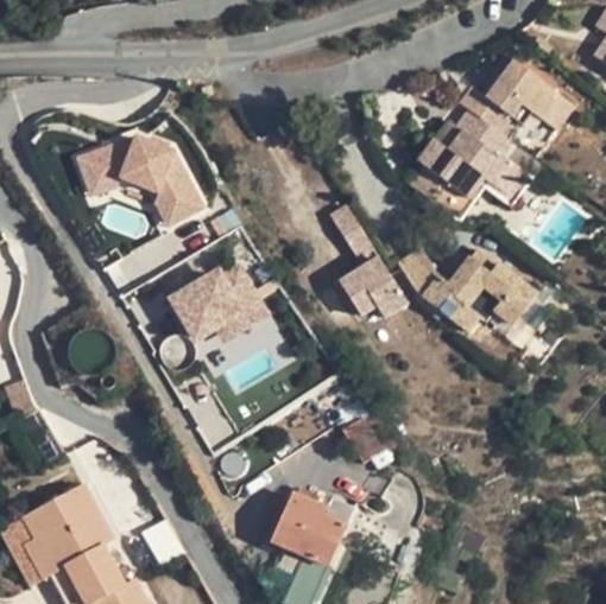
[(605,44),(600,42),(593,53),(605,62),(605,44)]
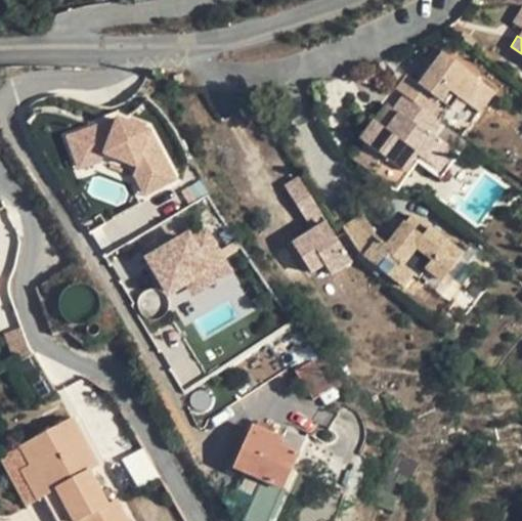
[(405,73),(395,87),(402,92),(429,112),(433,105),(438,98),(448,106),(457,94),(477,110),(492,88),(441,50),(431,63),(418,82),(414,79),(405,73)]
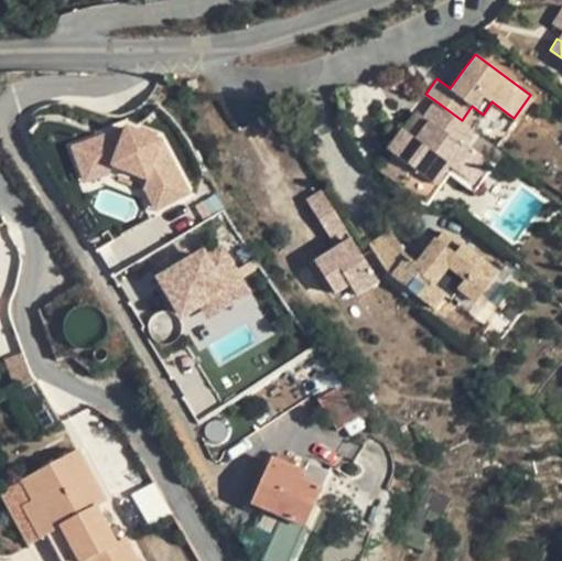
[(460,65),(445,85),(450,88),(464,68),(460,65)]
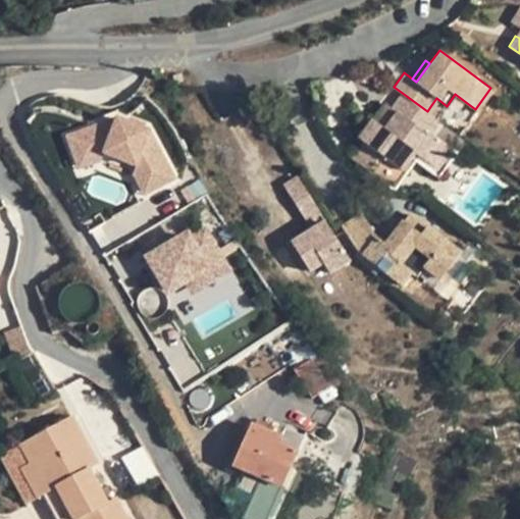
[(370,118),(357,137),(400,168),(413,151),(440,171),(456,151),(434,135),(427,130),(436,118),(427,111),(401,92),(391,107),(396,110),(382,128),(370,118)]
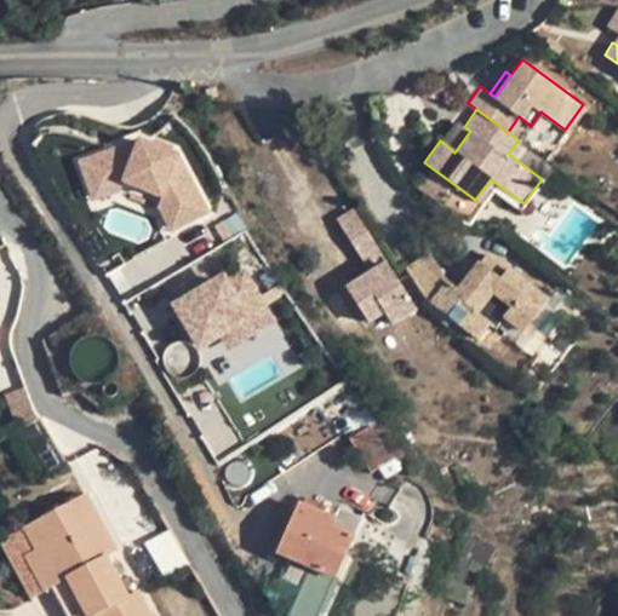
[(456,120),(440,140),(455,153),(470,131),(464,127),(456,120)]
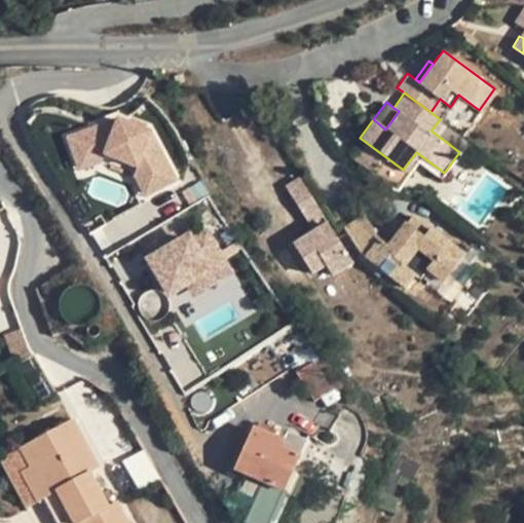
[(446,113),(435,106),(431,112),(440,119),(441,120),(446,113)]
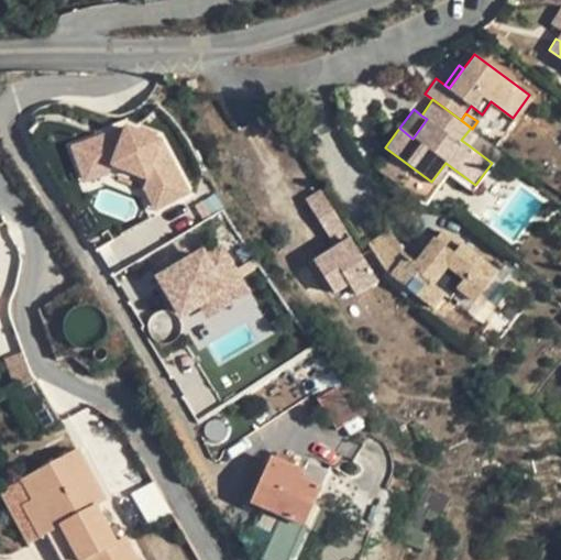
[(130,122),(73,141),(86,179),(111,172),(114,163),(150,176),(145,185),(158,208),(194,188),(164,136),(130,122)]
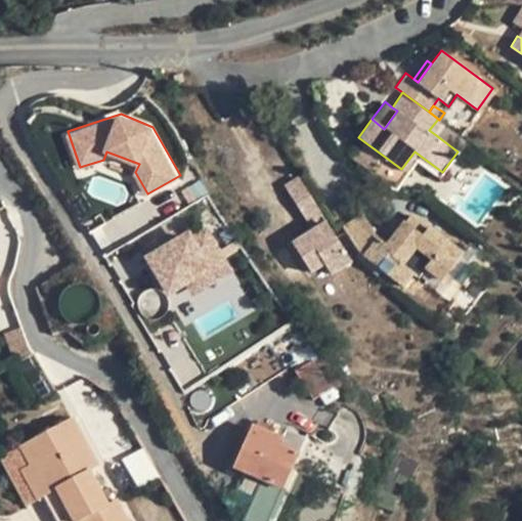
[(438,119),(429,130),(436,135),(445,124),(439,120),(438,119)]
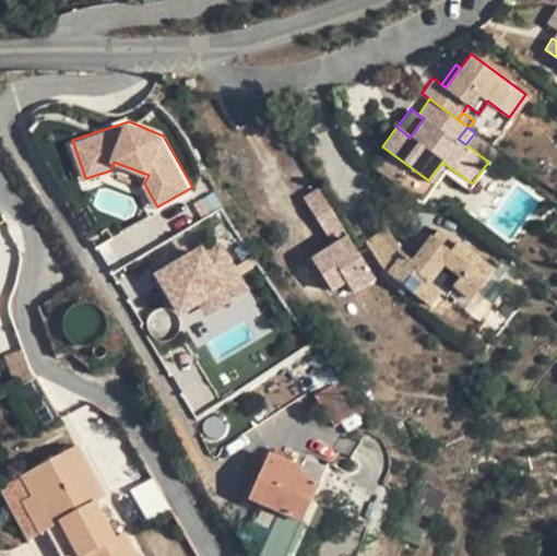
[(475,132),(465,144),(488,162),(498,149),(475,132)]
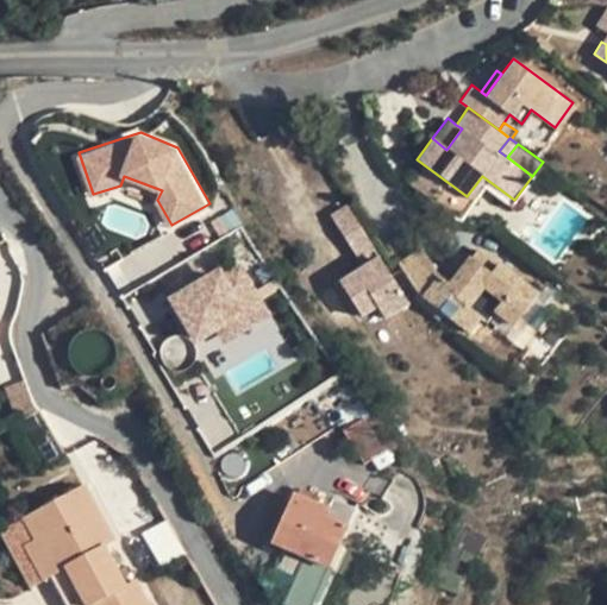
[(467,219),(467,196),(417,159),(402,178),(454,216),(467,219)]
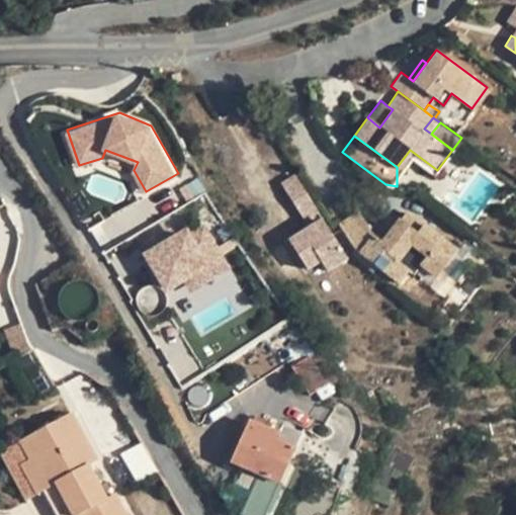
[(293,172),(279,181),(302,218),(317,208),(293,172)]
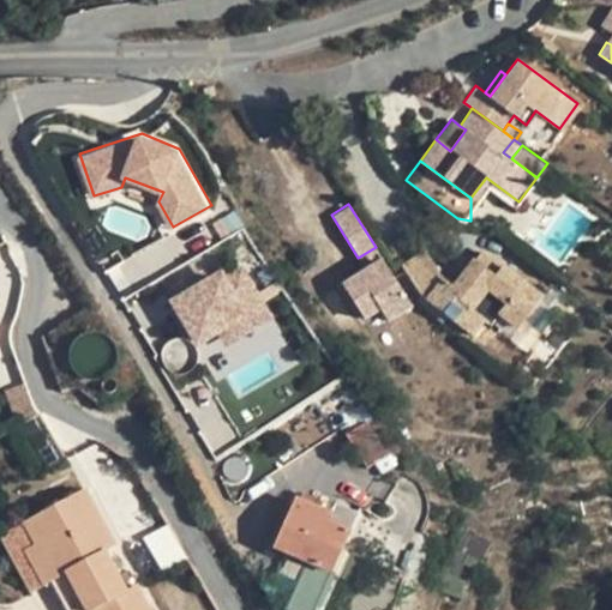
[(541,294),(487,254),(480,263),(473,258),(451,284),(442,276),(425,248),(401,264),(419,294),(469,332),(483,316),(471,307),(486,287),(504,300),(497,309),(517,326),(541,294)]
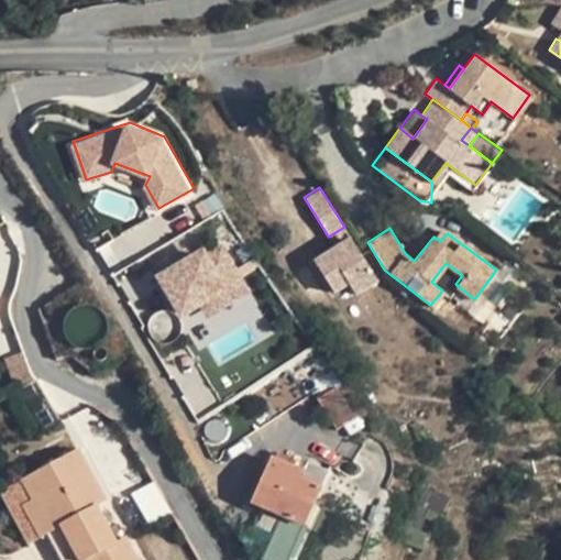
[(440,229),(433,237),(440,241),(447,233),(440,229)]
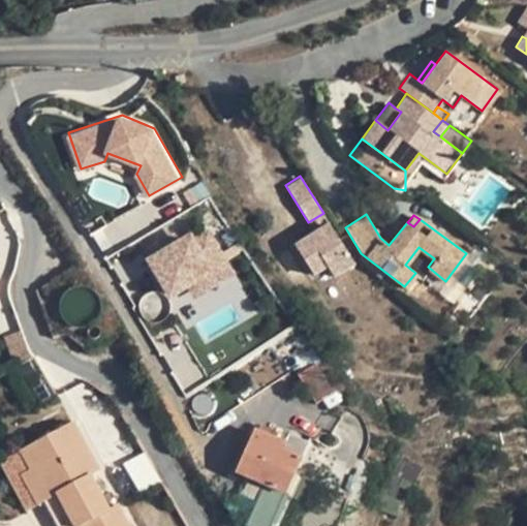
[(328,222),(293,244),(311,272),(326,264),(332,274),(352,260),(328,222)]
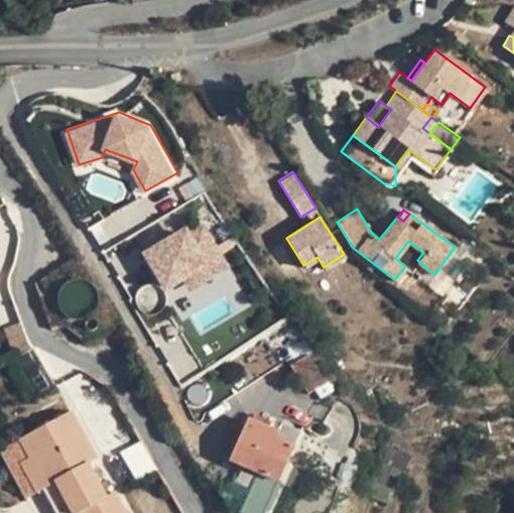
[(191,232),(187,225),(144,250),(167,287),(185,276),(193,287),(230,265),(206,225),(191,232)]
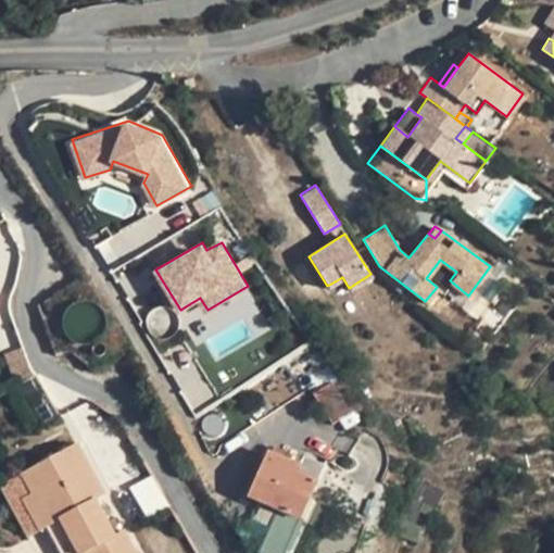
[(16,343),(0,352),(16,382),(35,373),(29,366),(24,360),(16,343)]
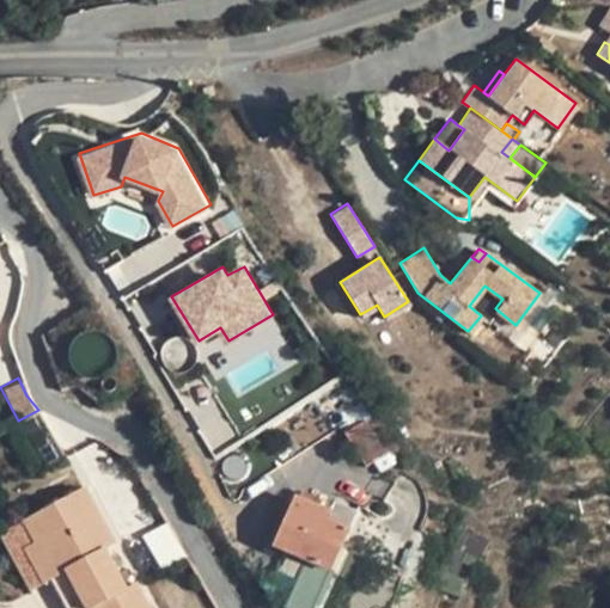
[(363,417),(342,430),(364,464),(384,450),(363,417)]
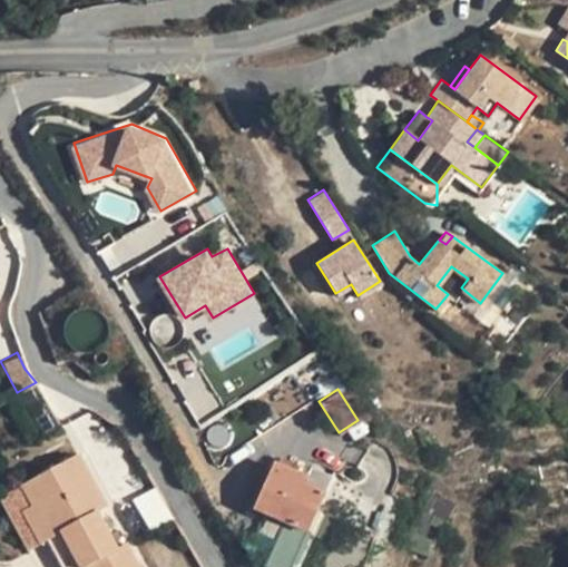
[(76,451),(21,482),(31,502),(22,508),(40,541),(46,538),(61,530),(80,566),(138,566),(125,541),(116,546),(96,510),(86,492),(96,488),(76,451)]
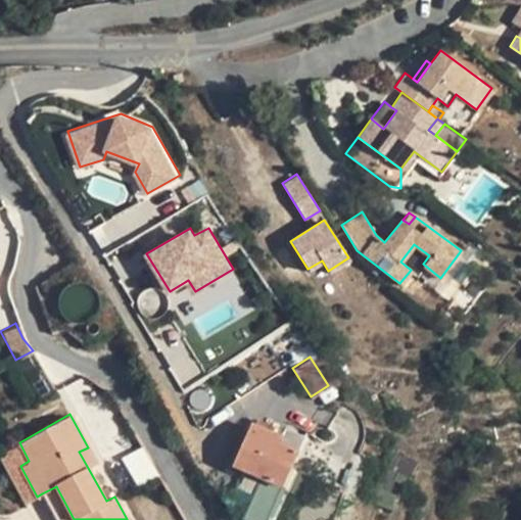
[(256,417),(253,424),(271,432),(274,425),(256,417)]
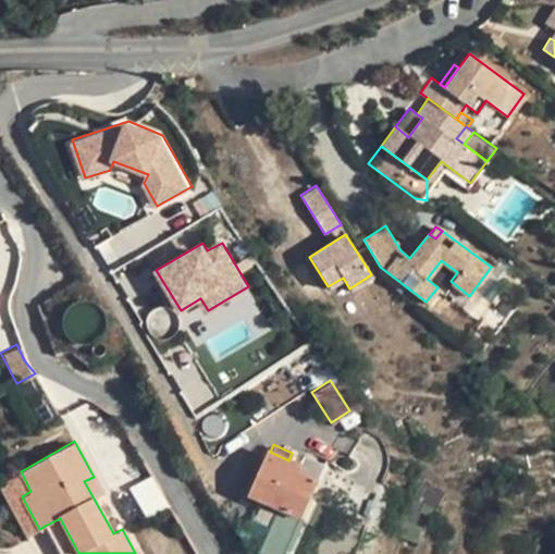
[(270,452),(268,451),(248,495),(275,506),(256,550),(267,553),(280,553),(315,480),(324,462),(303,453),(297,465),(288,460),(270,452)]
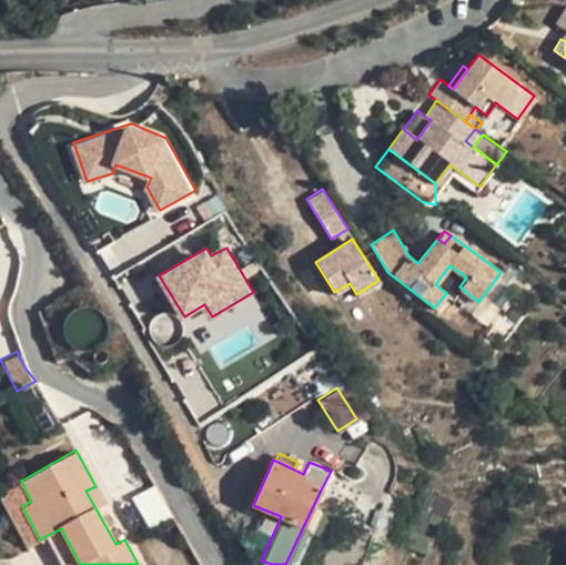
[(95,508),(105,503),(95,486),(86,491),(95,508)]
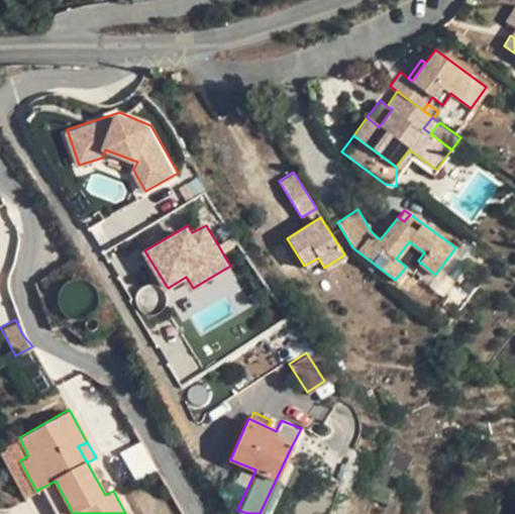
[(73,513),(56,481),(41,488),(56,513),(73,513)]
